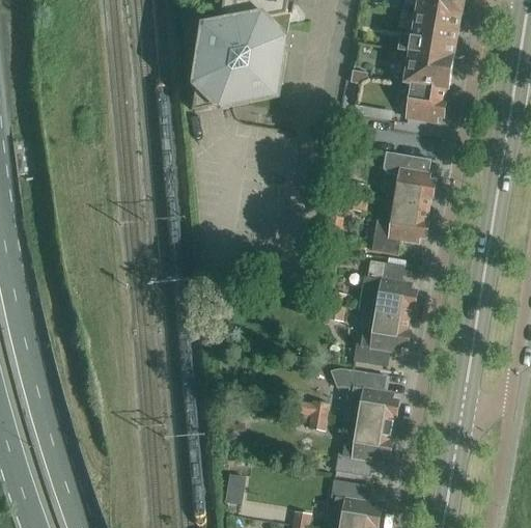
[(226,0),(222,23),(207,26),(198,83),(199,84),(195,111),(221,107),(222,108),(279,95),(288,38),(283,33),(286,14),(287,14),(287,12),(289,0),(226,0)]
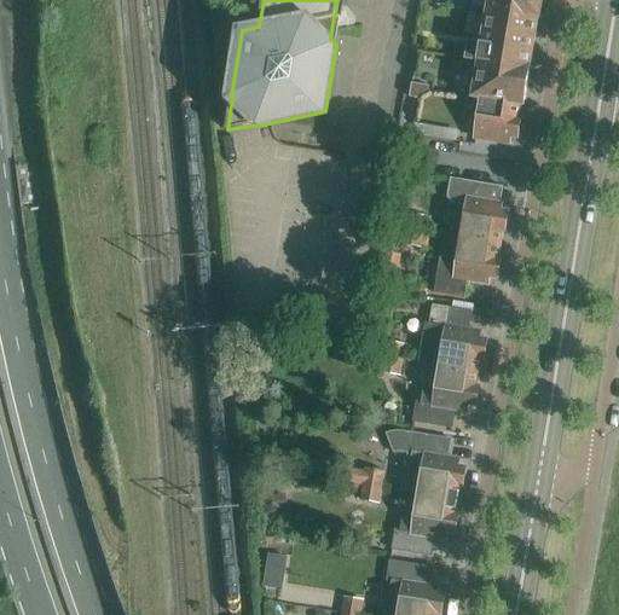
[(467,56),(480,58),(474,94),(481,97),(475,137),(508,141),(509,134),(516,135),(520,116),(518,115),(520,102),(524,103),(538,16),(539,16),(542,0),(489,0),(481,42),(469,41),(467,56)]
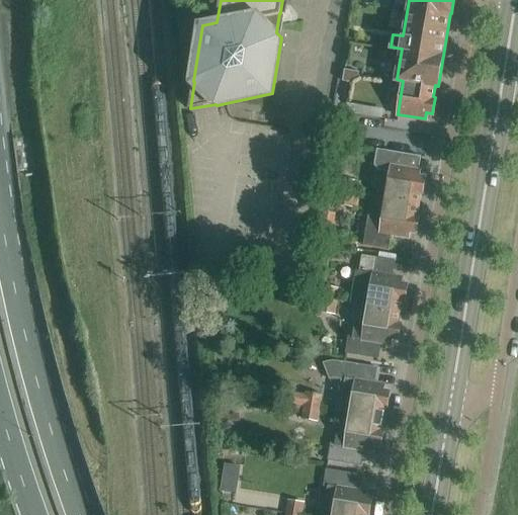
[(376,147),(374,162),(378,168),(391,170),(386,197),(418,202),(420,190),(422,191),(425,175),(418,174),(419,168),(401,165),(403,152),(421,155),(421,154),(402,151),(376,147)]
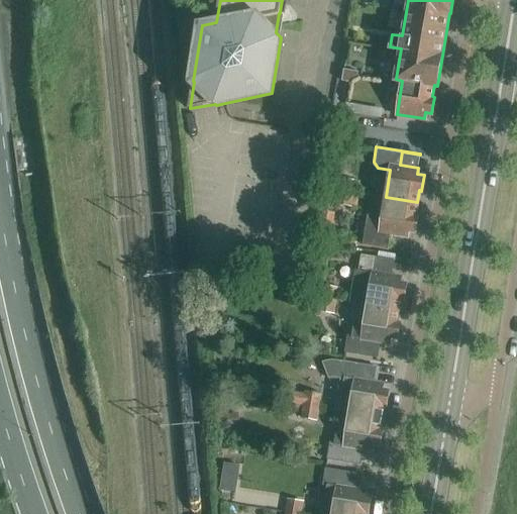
[(338,189),(353,192),(355,179),(340,177),(338,189)]
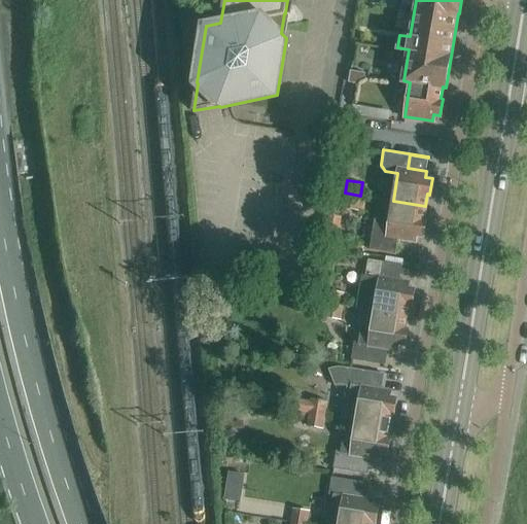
[(358,208),(360,196),(345,193),(343,205),(358,208)]
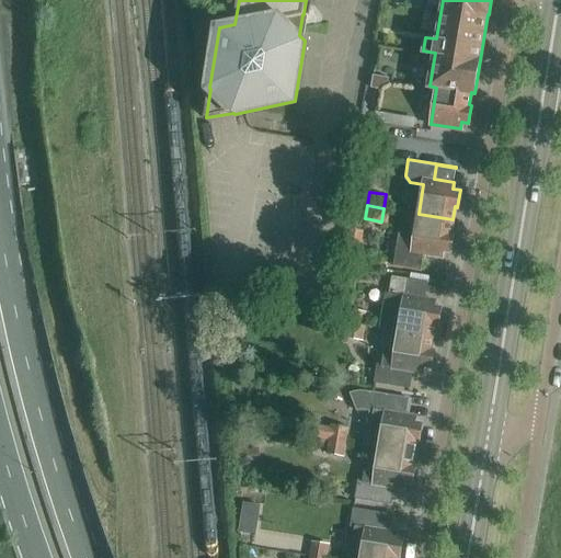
[(399,230),(395,263),(422,268),(424,252),(442,254),(443,249),(450,250),(453,232),(450,231),(453,219),(419,214),(415,234),(399,230)]
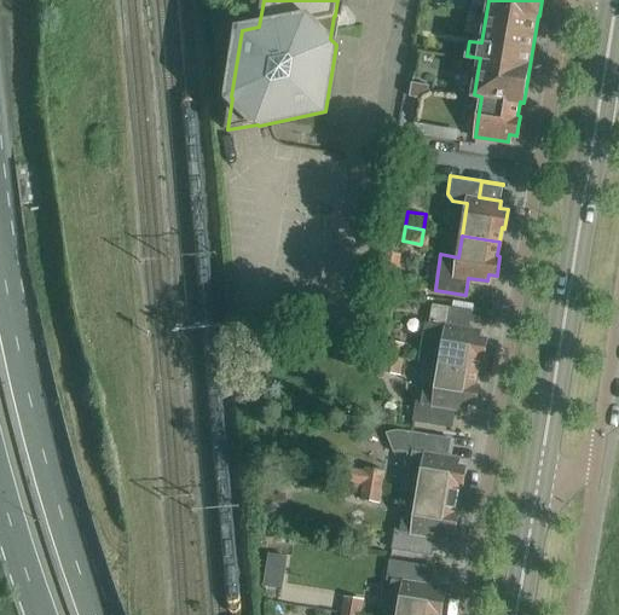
[(385,248),(382,267),(397,270),(400,250),(385,248)]
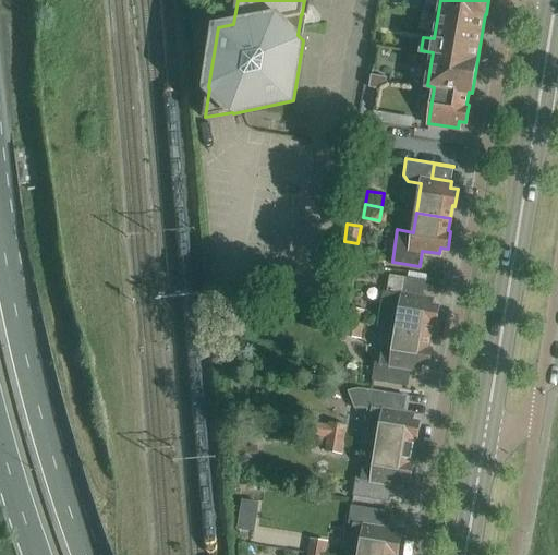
[(383,288),(377,324),(397,328),(432,334),(434,321),(436,322),(438,304),(432,302),(433,297),(423,294),(410,292),(413,276),(404,275),(390,273),(387,289),(383,288)]
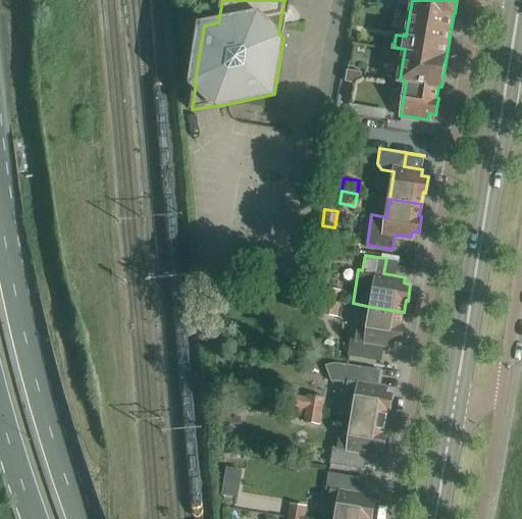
[(324,298),(340,301),(342,288),(326,284),(324,298)]
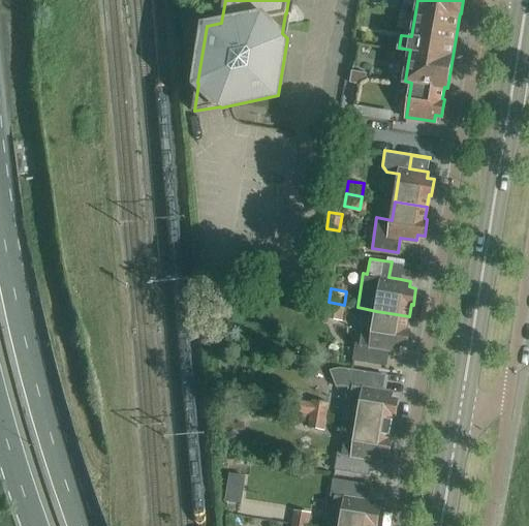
[(344,305),(329,302),(327,314),(341,317),(344,305)]
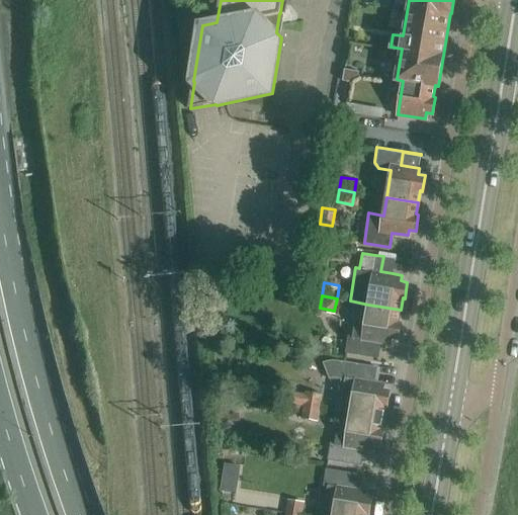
[(348,334),(346,350),(359,353),(361,338),(390,342),(391,336),(398,337),(401,322),(399,321),(401,310),(368,305),(365,322),(355,320),(353,335),(348,334)]
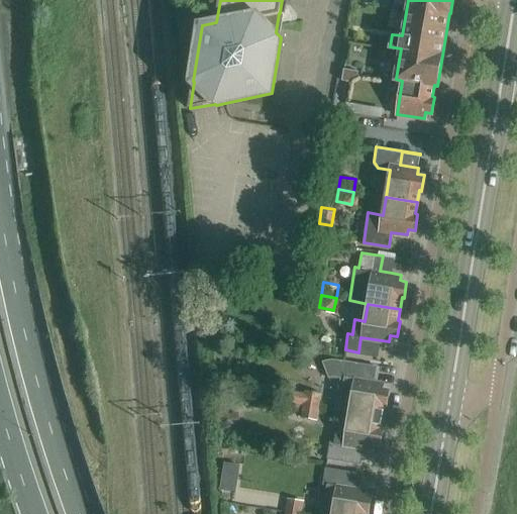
[(329,360),(322,360),(328,376),(341,376),(335,408),(350,410),(382,416),(384,404),(386,404),(389,389),(382,387),(383,382),(377,381),(374,380),(377,365),(343,360),(336,360),(329,360)]
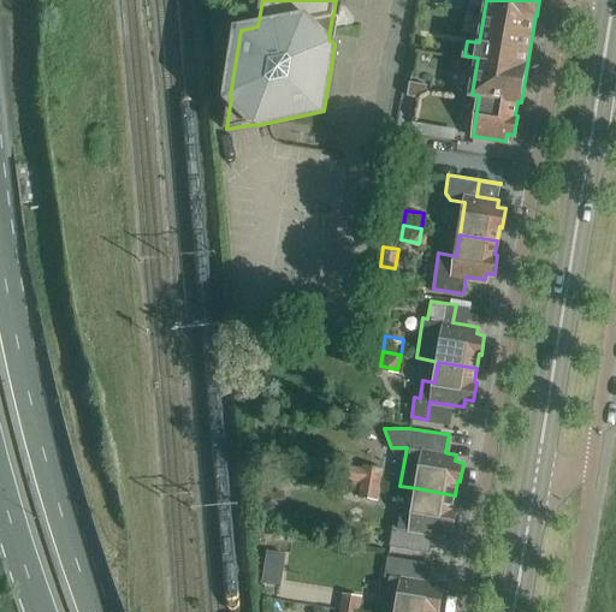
[(345,464),(344,475),(361,479),(379,481),(381,468),(363,464),(363,467),(345,464)]
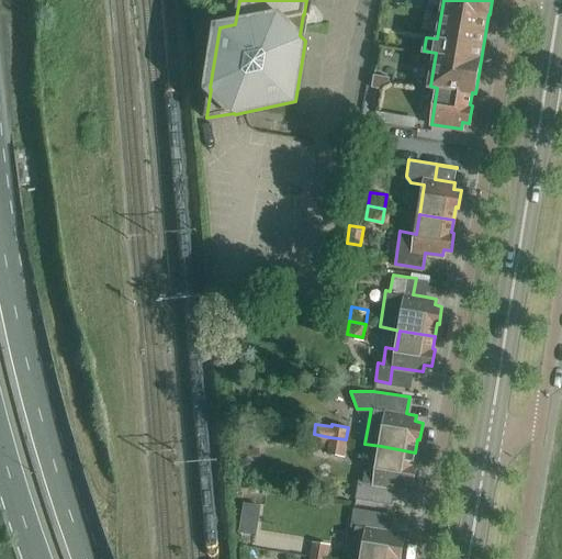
[(314,434),(313,439),(328,443),(327,451),(344,454),(346,439),(329,437),(314,434)]
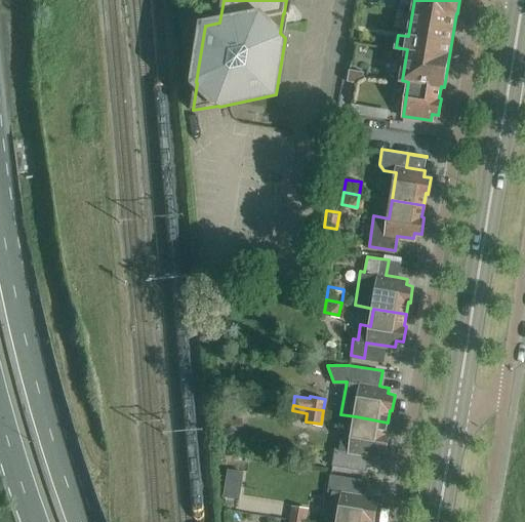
[(335,447),(332,464),(347,466),(349,450),(377,455),(378,449),(386,450),(388,434),(386,434),(388,423),(356,416),(353,435),(342,433),(339,447),(335,447)]
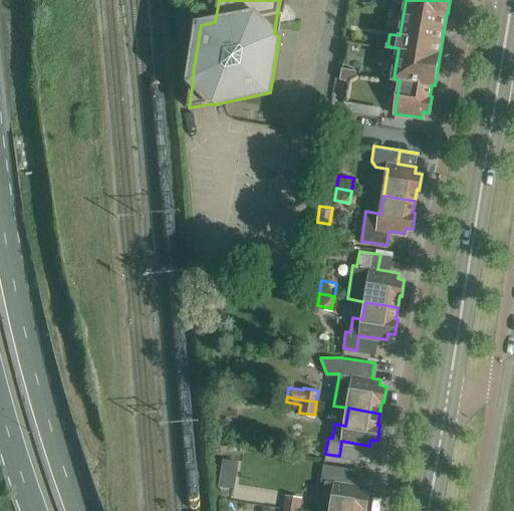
[(224,458),(219,484),(234,487),(239,461),(224,458)]
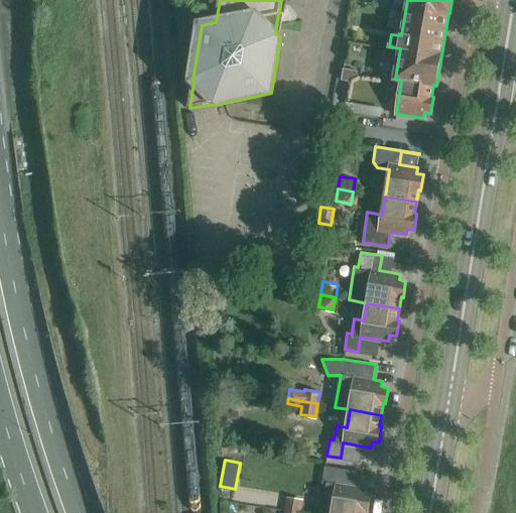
[(325,497),(321,512),(365,512),(366,510),(367,510),(370,494),(363,493),(364,487),(356,486),(337,483),(339,468),(326,465),(323,482),(327,483),(325,497)]
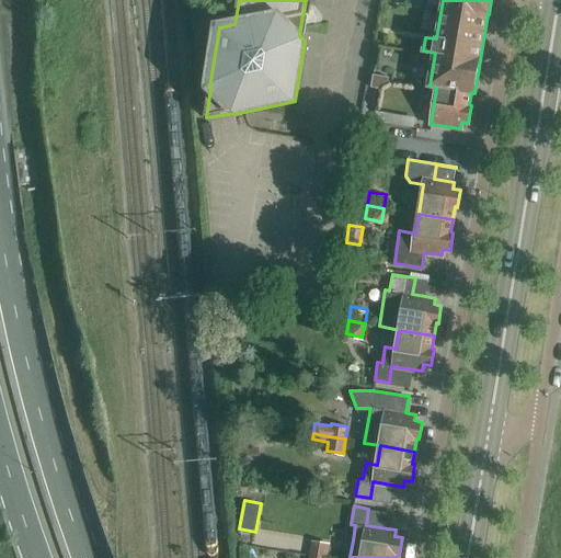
[(312,539),(309,554),(325,556),(328,542),(312,539)]
